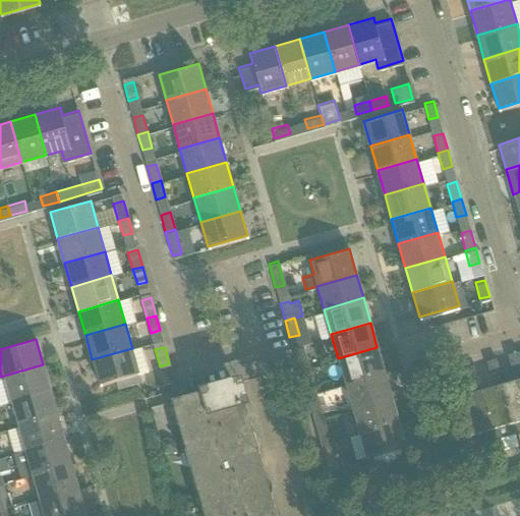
[(384,371),(377,347),(338,358),(344,383),(384,371)]
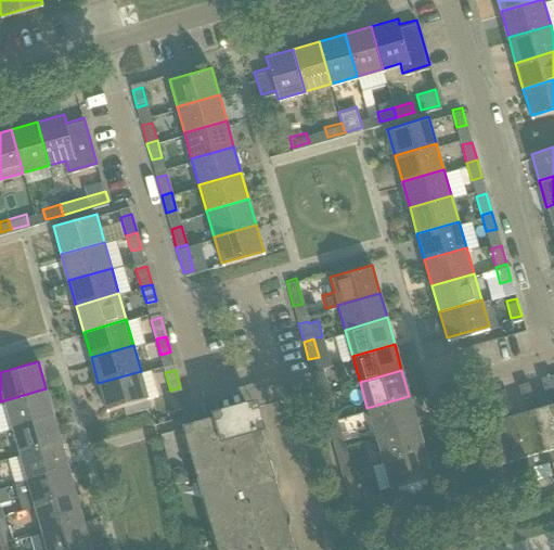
[(150,405),(141,371),(98,383),(105,409),(123,404),(125,412),(150,405)]
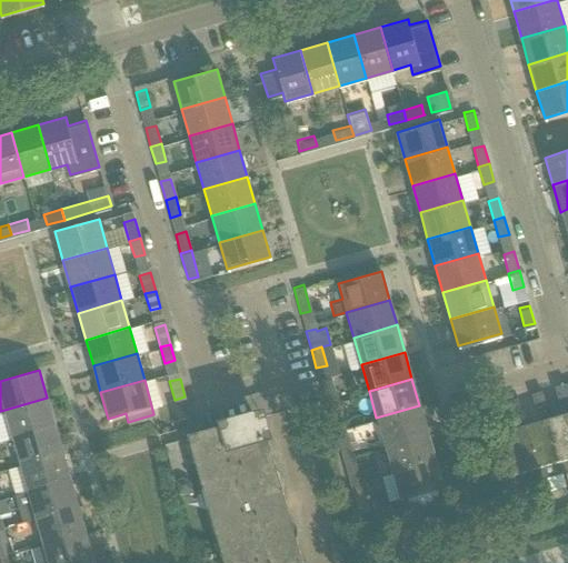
[(567,390),(566,381),(554,384),(561,412),(567,410),(567,390)]
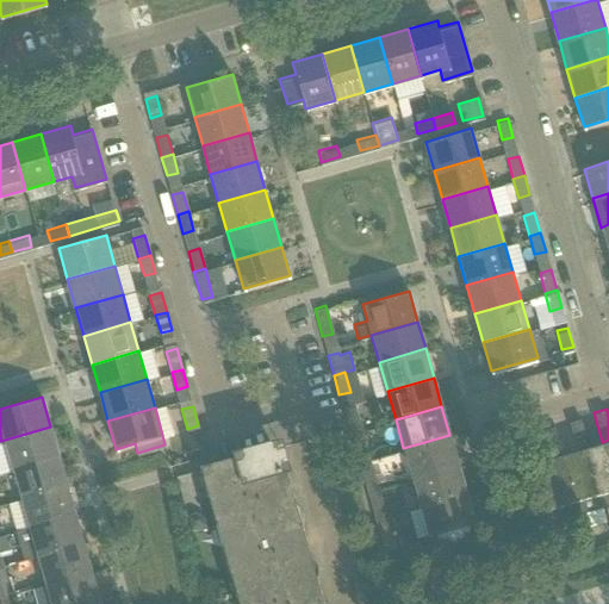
[(361,429),(355,410),(345,413),(349,433),(361,429)]
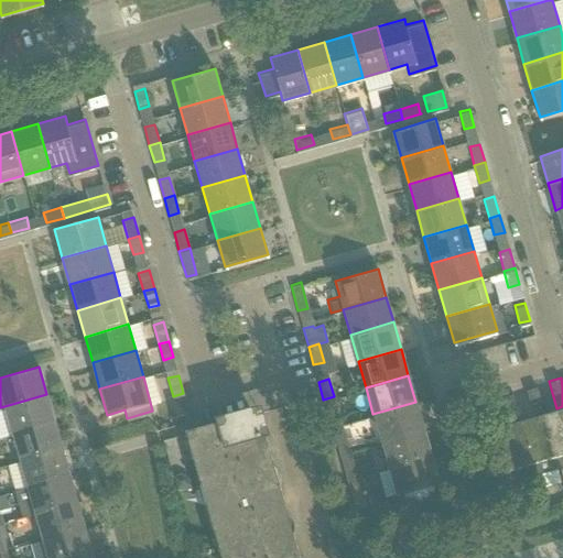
[(528,401),(540,398),(536,384),(523,387),(528,401)]
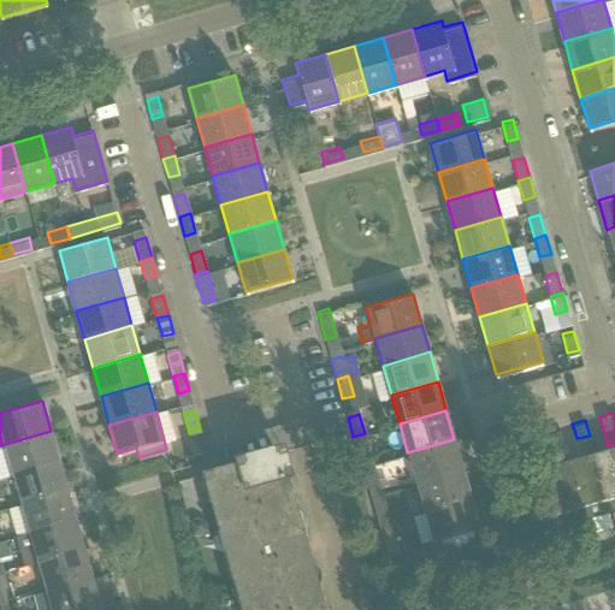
[(550,446),(563,443),(559,427),(545,431),(550,446)]
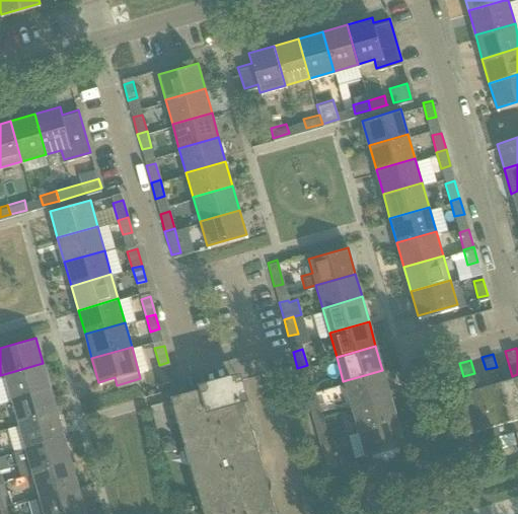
[(50,387),(43,363),(4,374),(11,397),(50,387)]
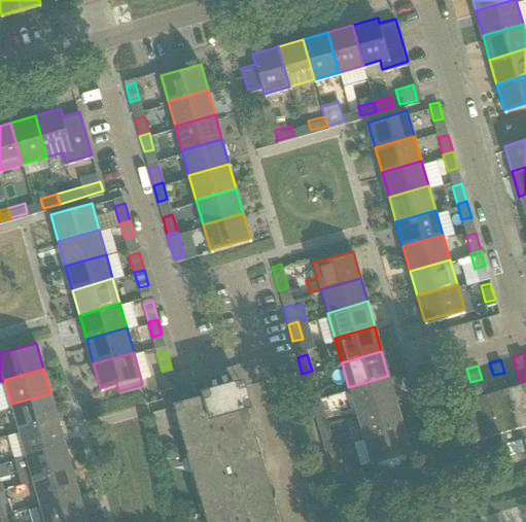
[(316,387),(312,371),(302,374),(307,390),(316,387)]
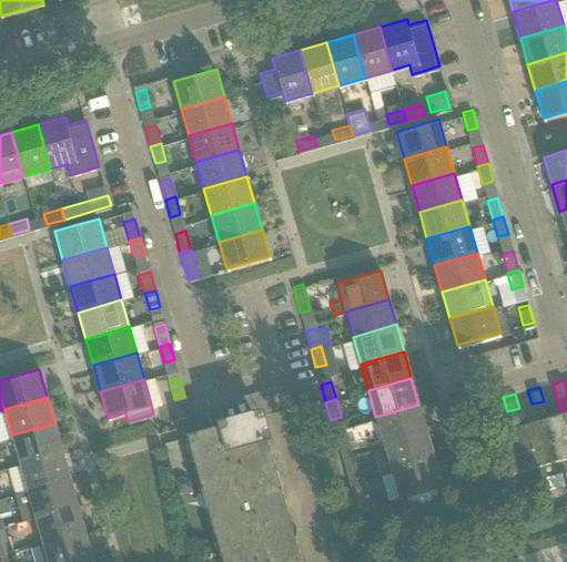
[(426,431),(418,405),(375,417),(383,443),(426,431)]
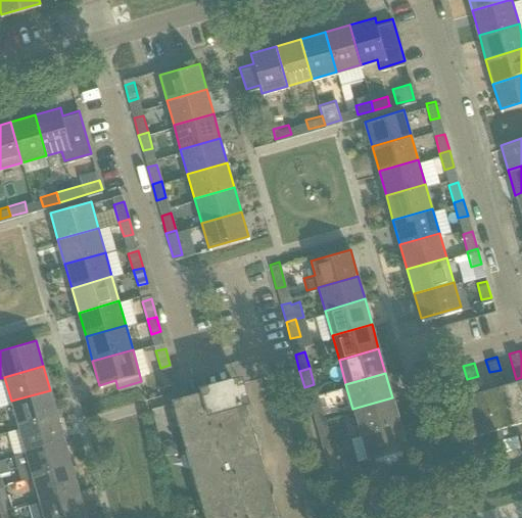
[(521,377),(516,379),(504,383),(518,432),(521,430),(521,377)]
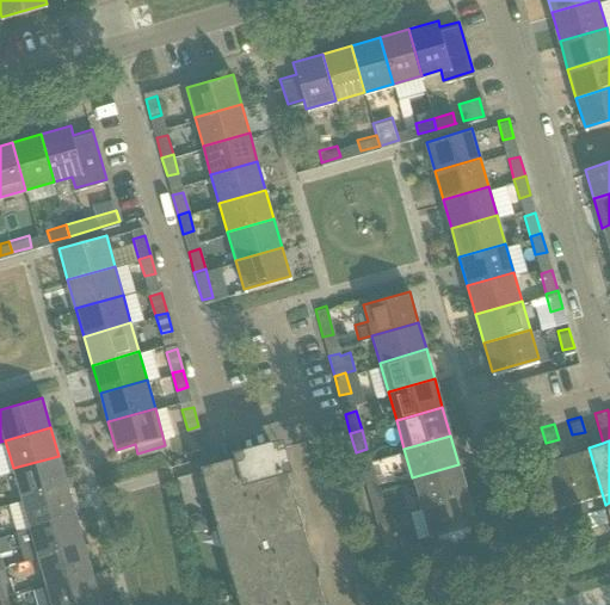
[(324,604),(300,517),(287,470),(285,471),(283,461),(272,464),(267,448),(199,467),(239,604),(324,604)]
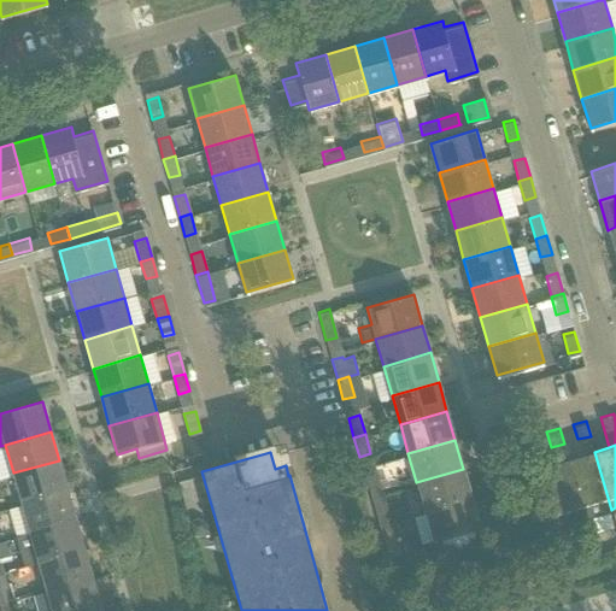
[(611,510),(594,452),(568,459),(581,506),(585,517),(611,510)]
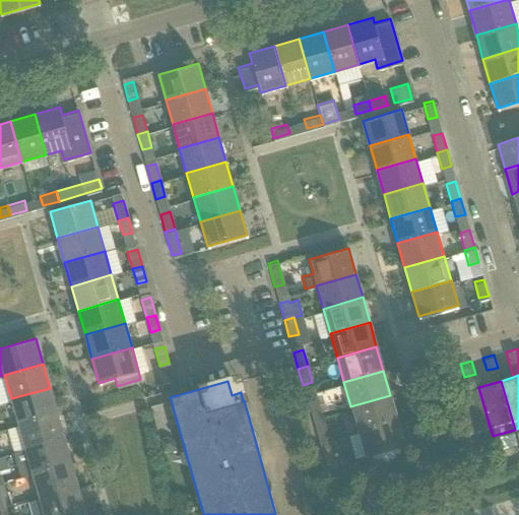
[(490,427),(478,387),(455,394),(466,433),(490,427)]
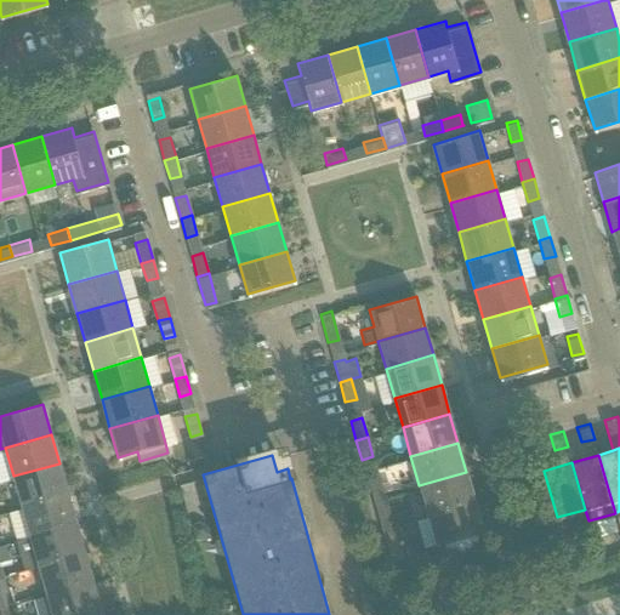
[(68,493),(60,463),(13,476),(22,506),(68,493)]
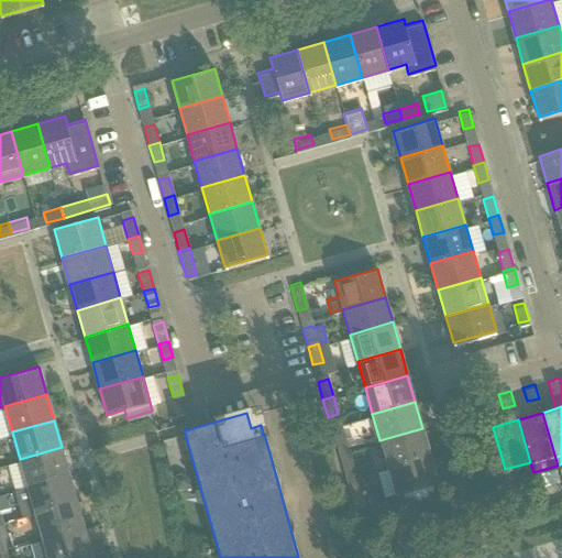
[(430,455),(422,428),(379,440),(387,467),(430,455)]
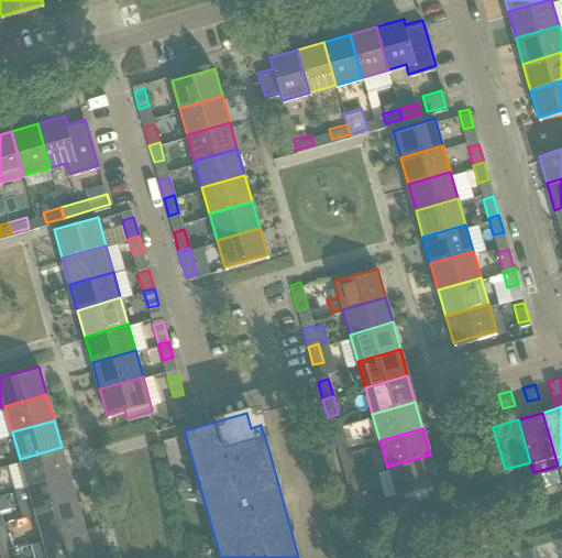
[(349,449),(343,431),(332,434),(338,452),(349,449)]
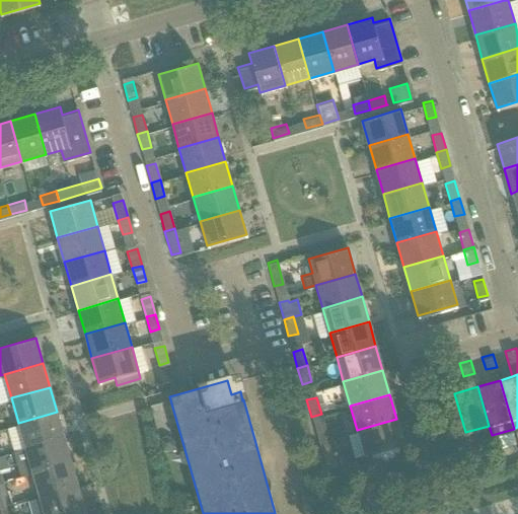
[(64,436),(57,412),(18,423),(24,447),(64,436)]
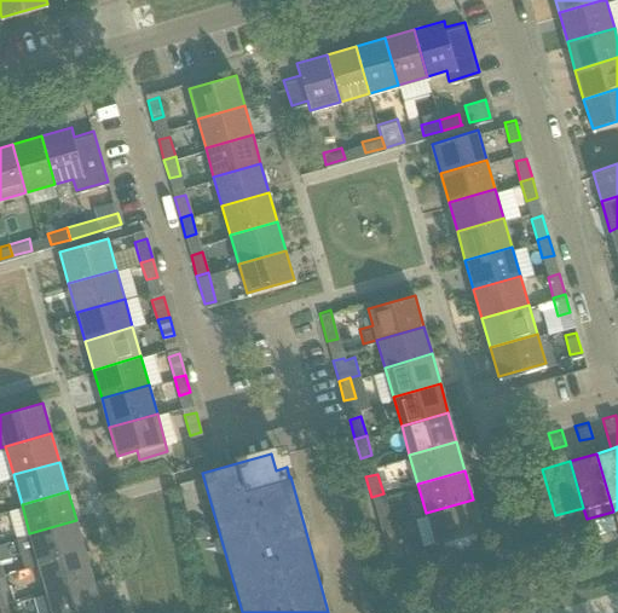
[(388,513),(383,493),(371,497),(377,515),(388,513)]
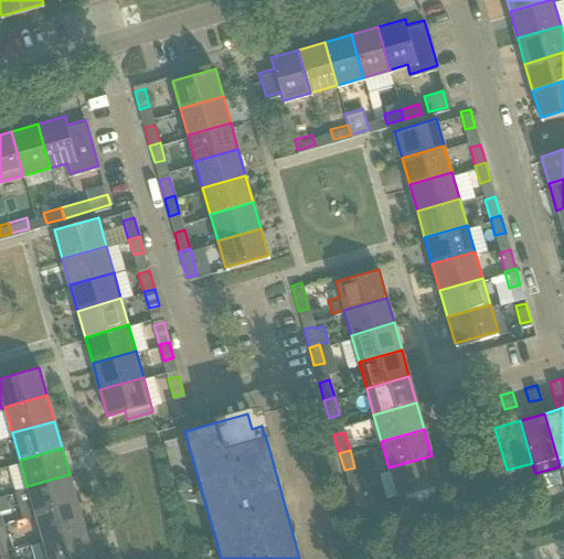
[(439,482),(432,455),(389,468),(396,494),(439,482)]
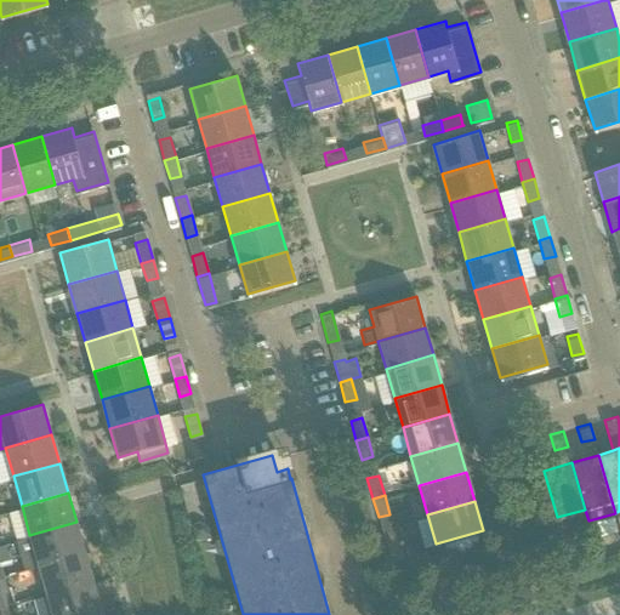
[(29,535),(16,539),(24,568),(38,564),(85,551),(77,522),(29,535)]
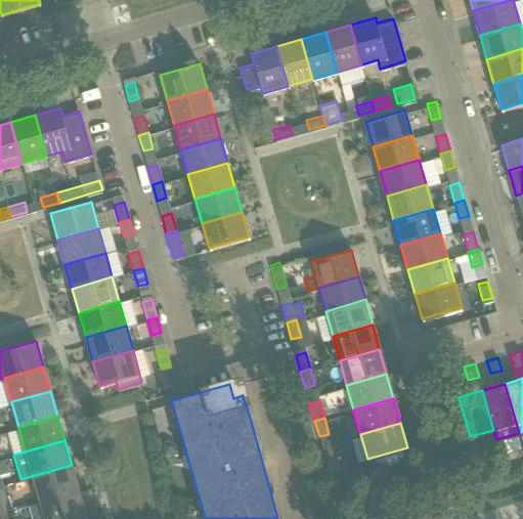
[(338,467),(334,450),(323,453),(329,470),(338,467)]
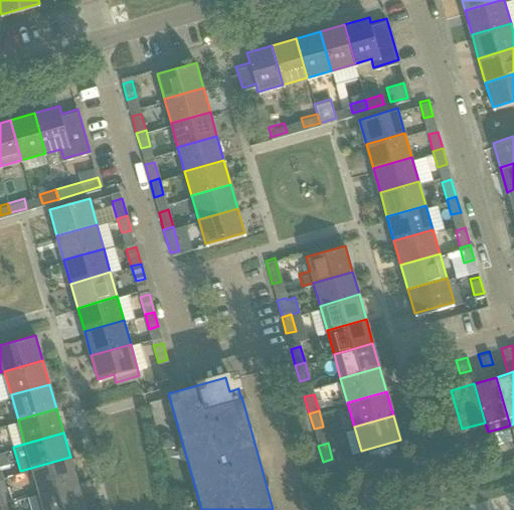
[(76,480),(70,457),(31,468),(38,491),(76,480)]
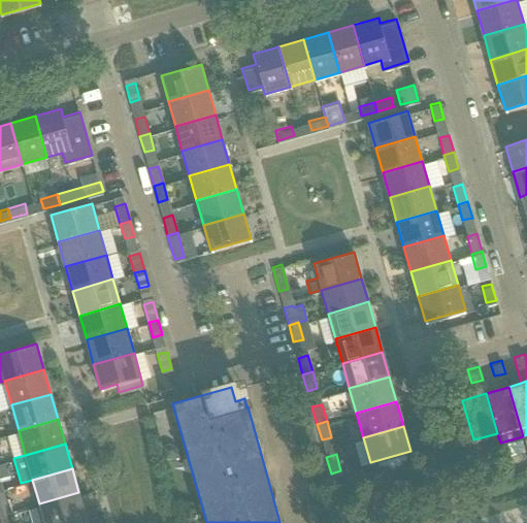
[(65,522),(86,517),(78,492),(39,503),(44,522),(65,522)]
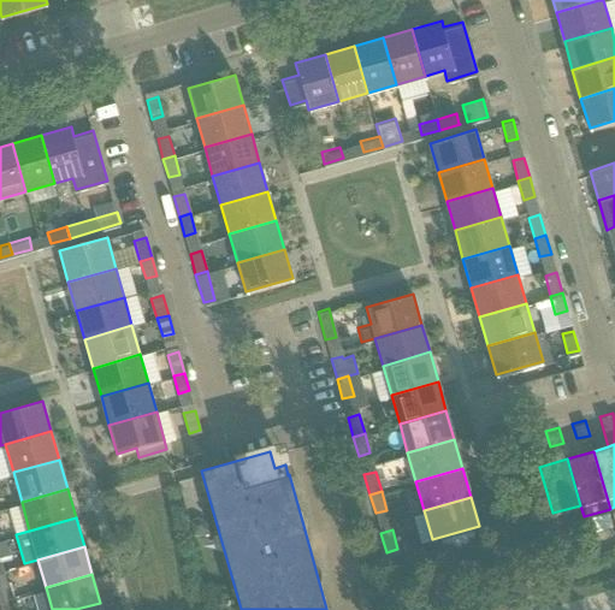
[(10,598),(5,579),(0,580),(0,600),(10,598)]
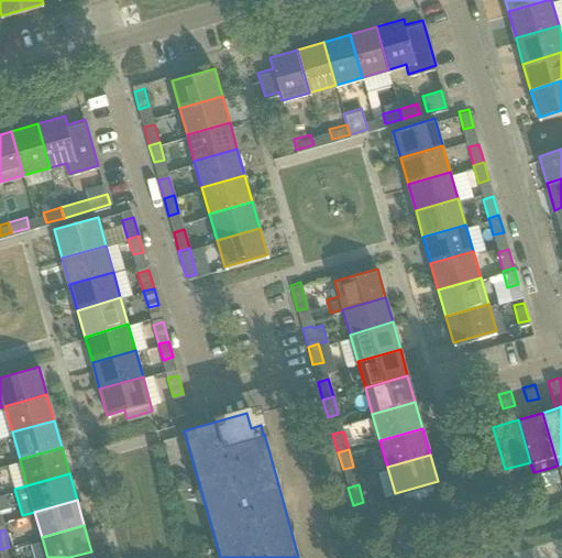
[(12,557),(9,547),(0,549),(0,553),(1,557),(12,557)]
